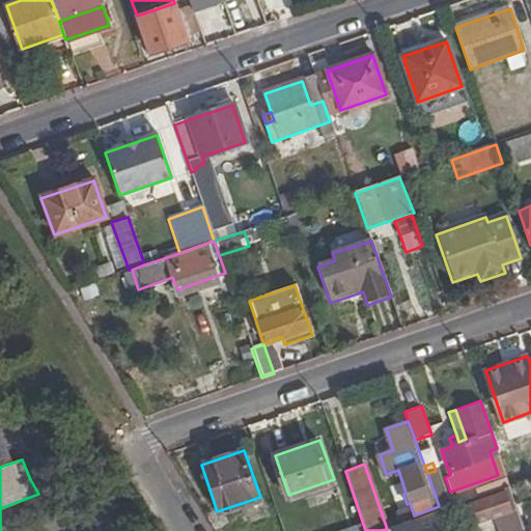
[(439,507),(440,510),(452,506),(439,470),(436,471),(448,504),(439,507)]
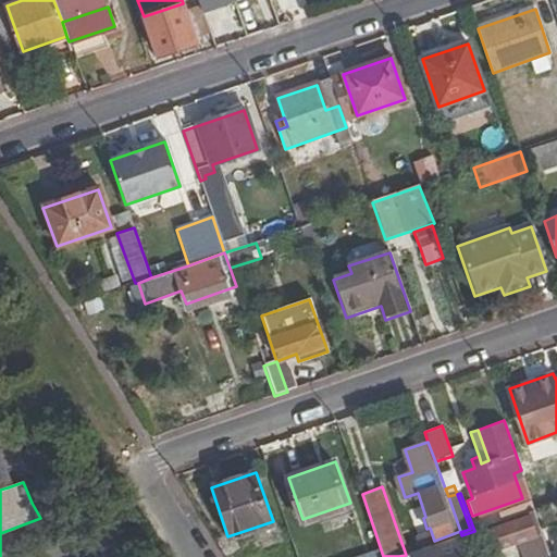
[(460,531),(460,532),(470,529),(457,494),(448,496),(460,531)]
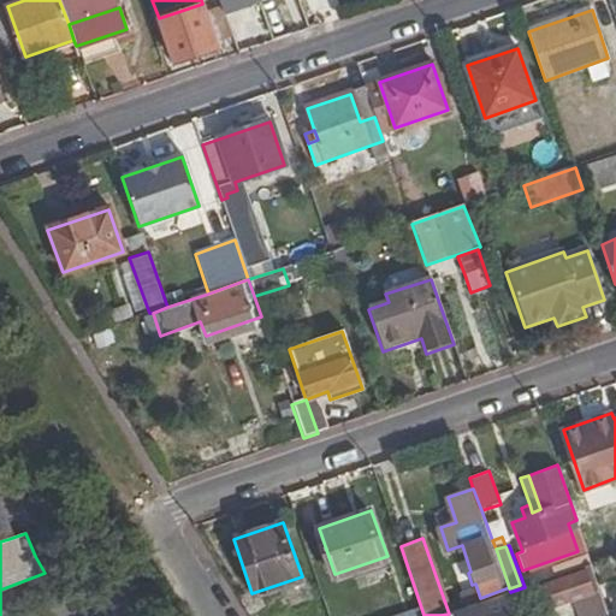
[(551,608),(581,597),(592,593),(585,573),(544,587),(551,608)]
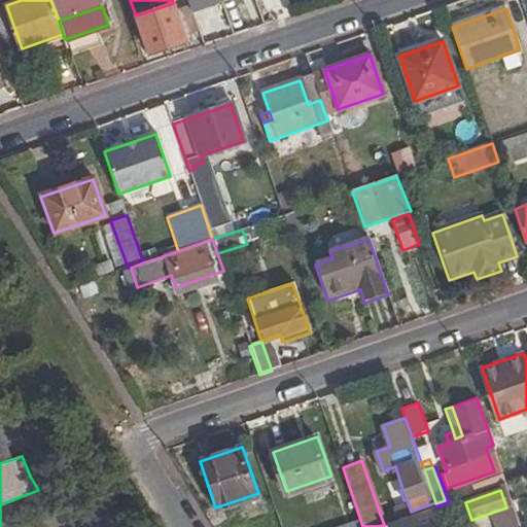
[(502,526),(522,526),(515,505),(506,507),(497,511),(502,526)]
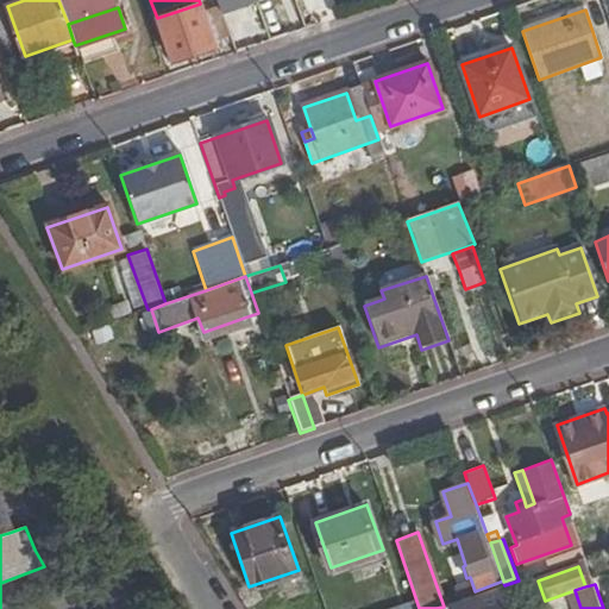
[(510,608),(504,594),(475,604),(472,597),(444,607),(435,608),(510,608)]
